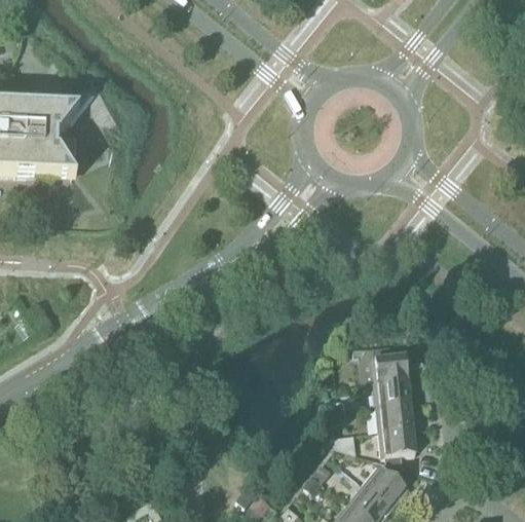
[(14,75),(2,75),(2,85),(14,85),(14,75)]
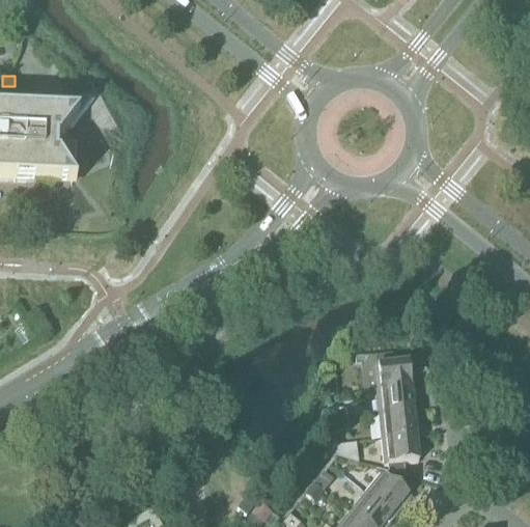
[(59,156),(56,155),(57,139),(59,139),(92,95),(0,91),(0,178),(77,183),(59,156)]
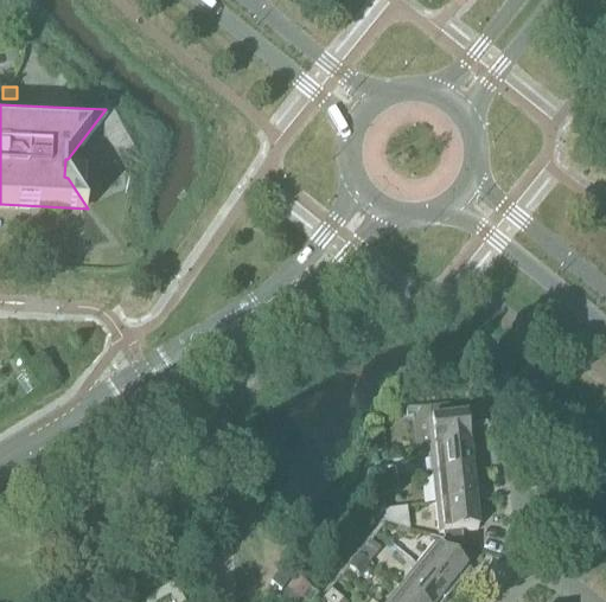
[(429,444),(470,441),(466,412),(450,415),(448,404),(431,407),(432,416),(427,417),(429,444)]
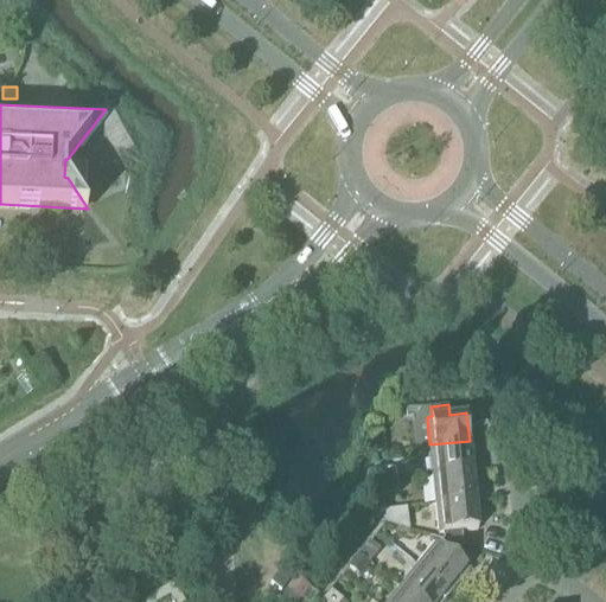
[(472,469),(470,441),(429,444),(433,474),(472,469)]
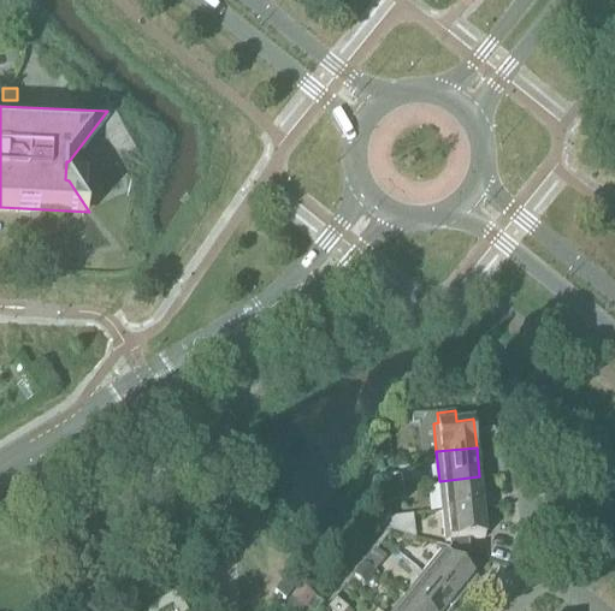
[(388,487),(403,486),(402,473),(386,474),(388,487)]
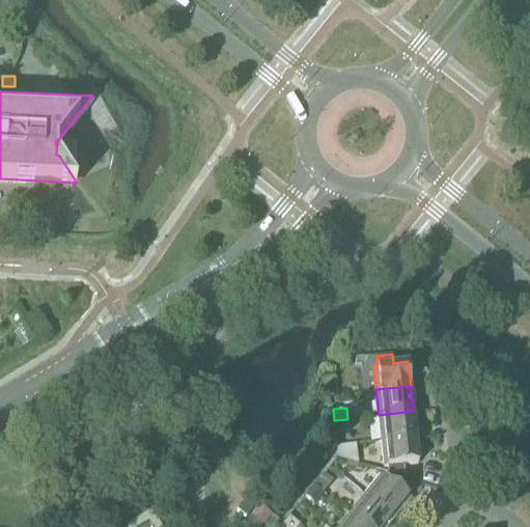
[(416,437),(413,411),(379,415),(381,441),(416,437)]
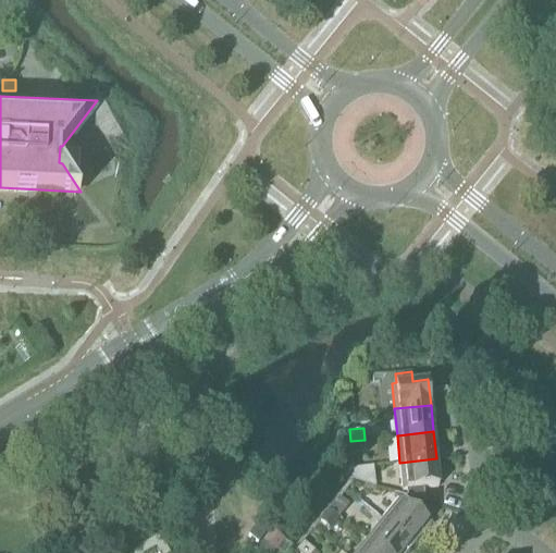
[(366,451),(365,440),(350,441),(351,453),(366,451)]
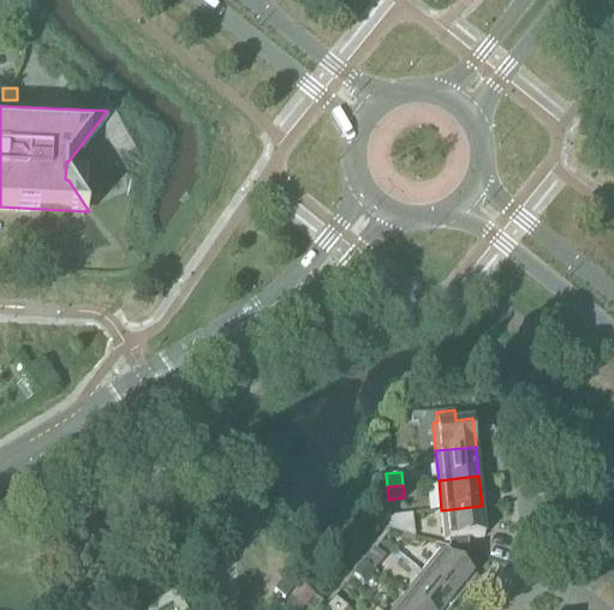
[(484,534),(482,506),(441,510),(445,538),(448,538),(449,545),(445,551),(460,562),(469,551),(468,536),(484,534)]
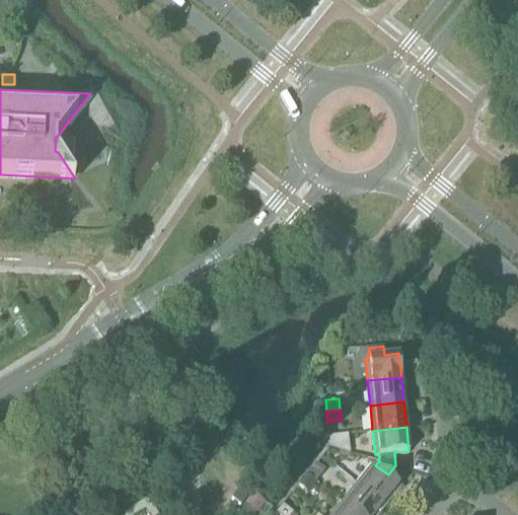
[(349,430),(328,433),(328,434),(329,445),(341,448),(349,450),(351,450),(349,430)]
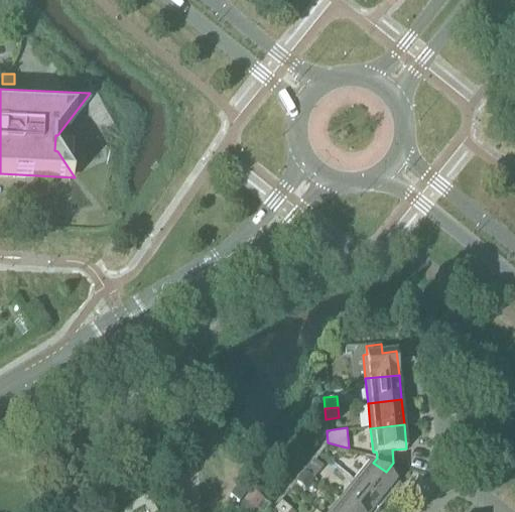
[(306,469),(315,477),(325,466),(315,458),(306,469)]
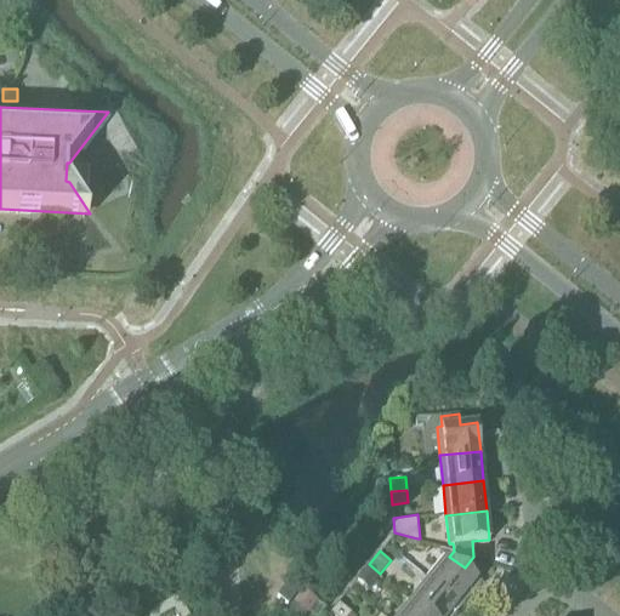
[(411,552),(405,558),(417,568),(424,560),(411,552)]
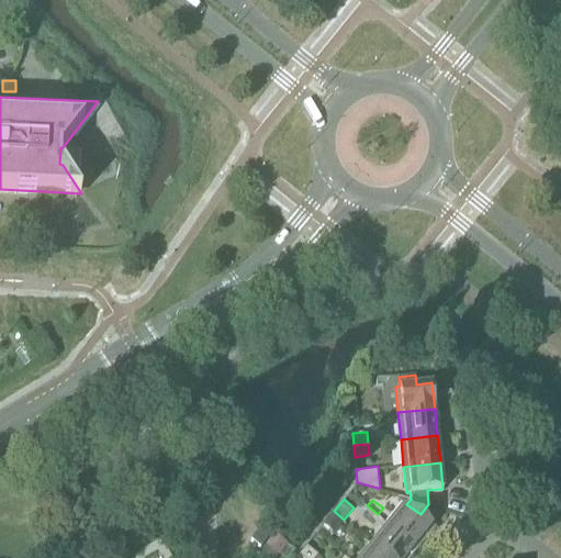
[(403,501),(386,521),(418,547),(435,526),(421,514),(406,504),(403,501)]
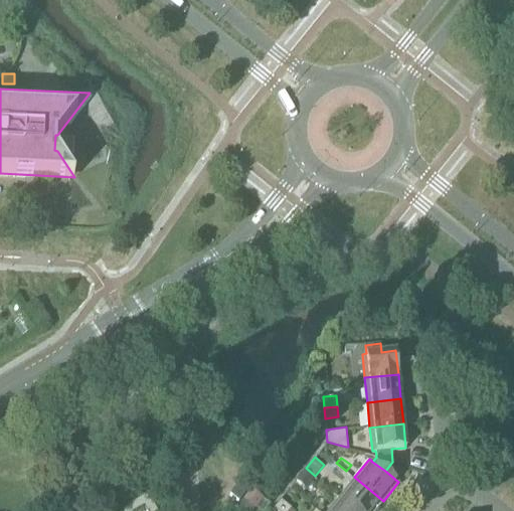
[(305,469),(297,479),(305,486),(314,476),(305,469)]
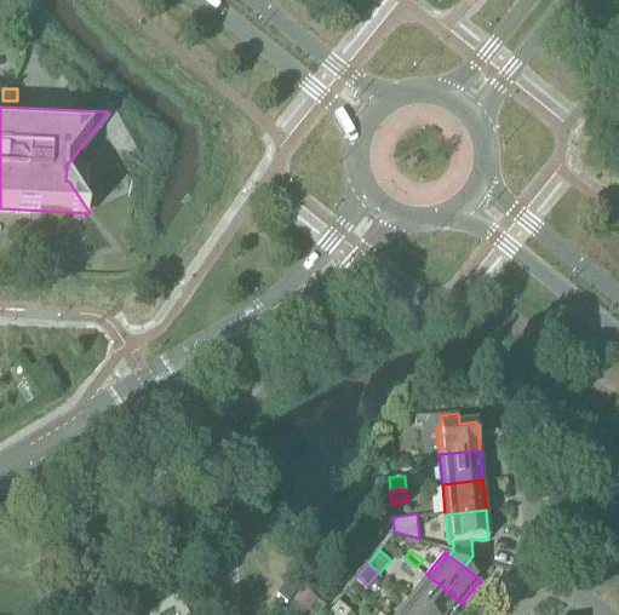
[(427,574),(408,597),(430,614),(451,614),(462,603),(427,574)]
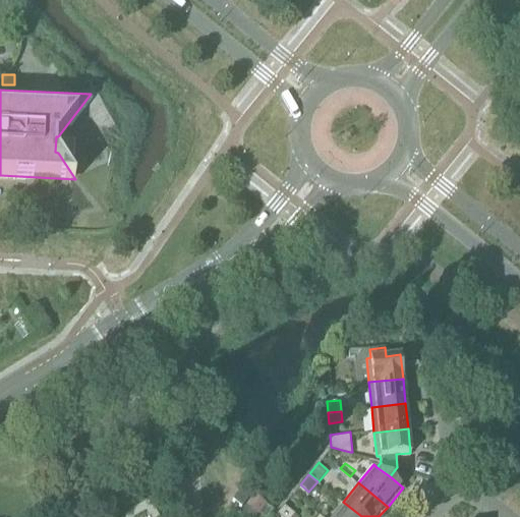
[(232,498),(241,505),(248,497),(239,489),(232,498)]
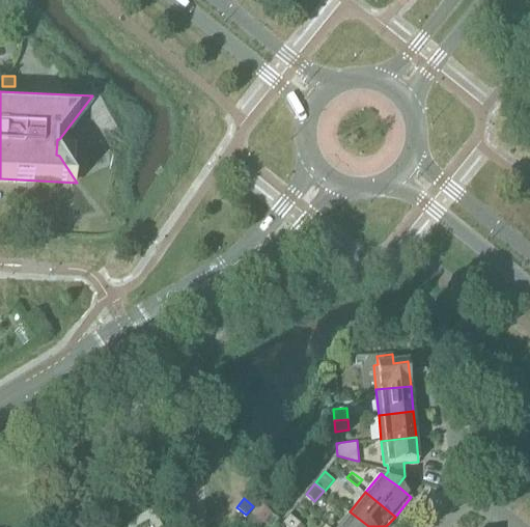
[(259,526),(265,522),(272,526),(279,517),(259,502),(243,524),(247,526),(251,522),(257,526),(259,526)]
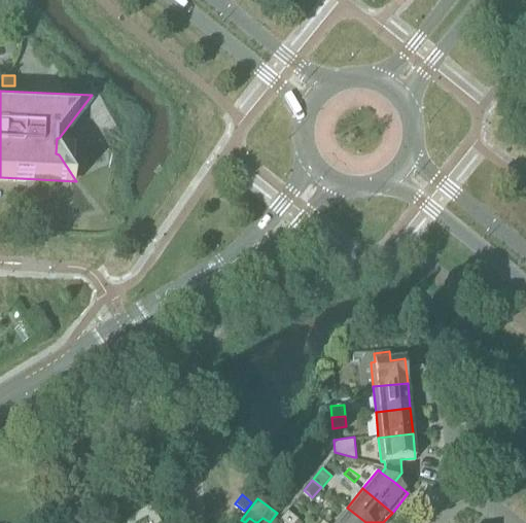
[(149,522),(158,522),(161,522),(149,503),(125,518),(127,522),(136,522),(146,517),(149,522)]
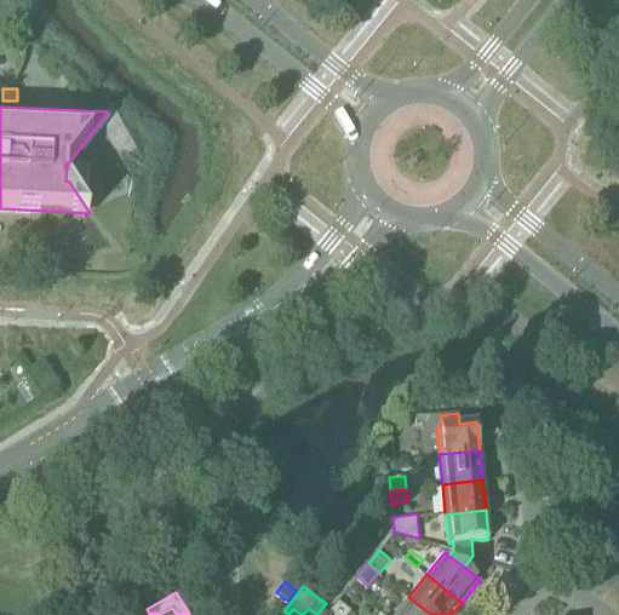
[(344,614),(351,608),(339,597),(331,608),(339,614),(344,614)]
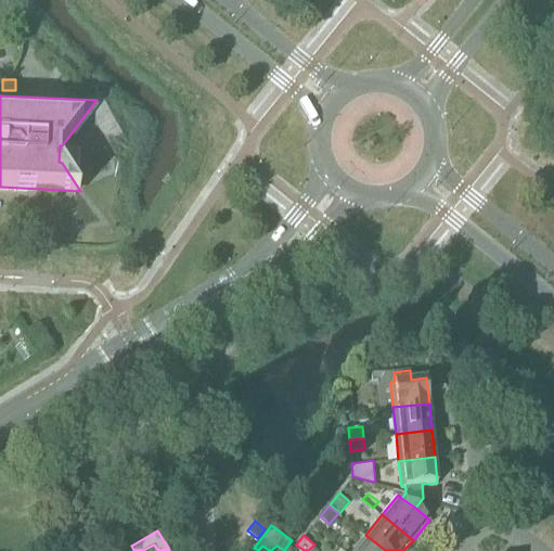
[(385,550),(365,535),(351,550),(385,550)]
